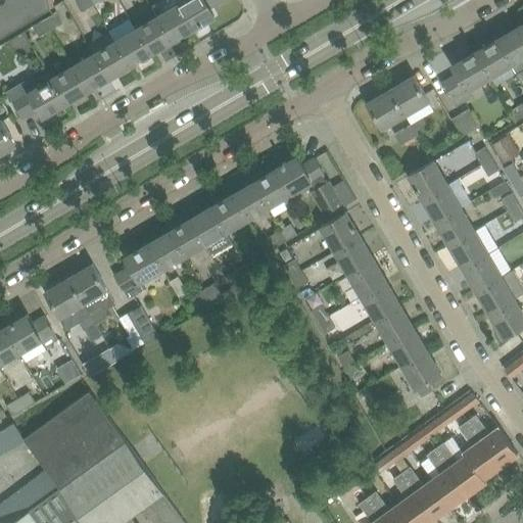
[(0,0),(0,38),(1,38),(50,6),(48,0),(0,0)]
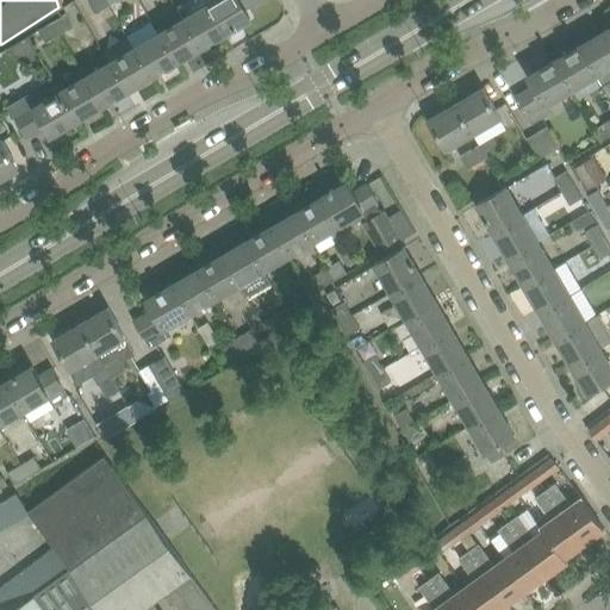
[(110,5),(106,0),(88,0),(97,12),(110,5)]
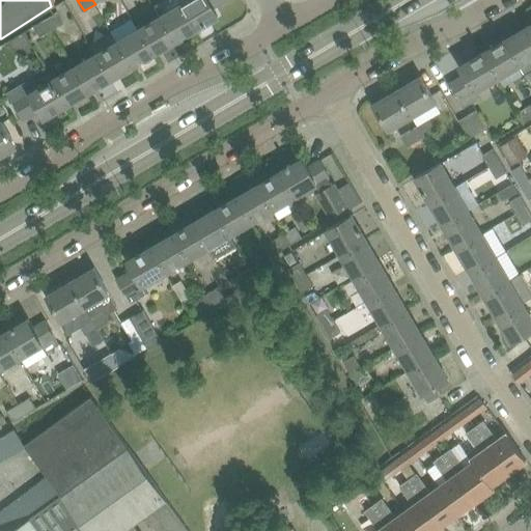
[(180,0),(183,3),(180,4),(195,29),(203,24),(203,25),(206,24),(205,23),(218,16),(212,6),(222,0),(180,0)]
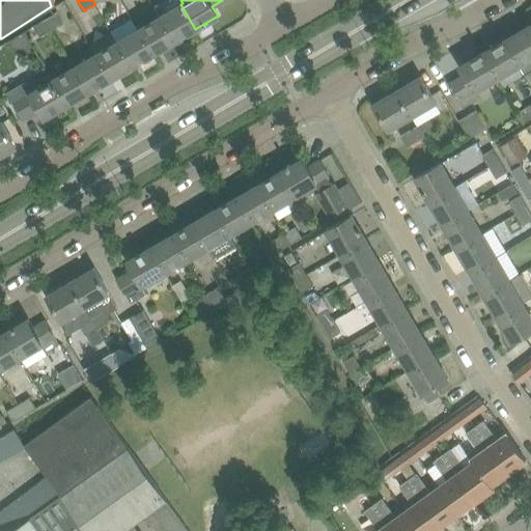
[(195,29),(180,4),(160,17),(174,40),(195,29)]
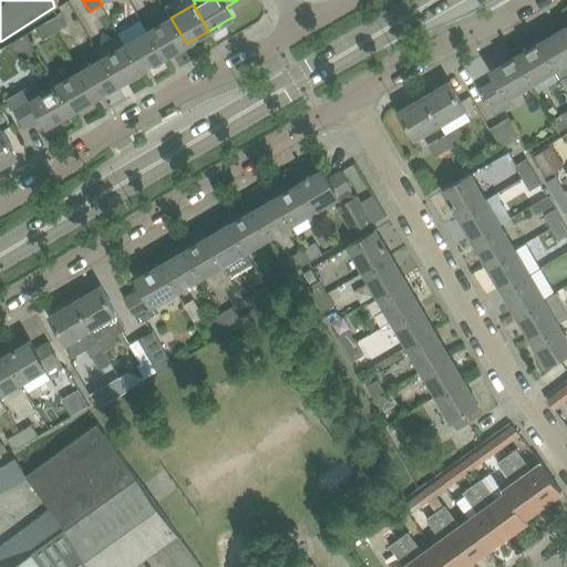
[(62,12),(48,20),(54,31),(69,23),(62,12)]
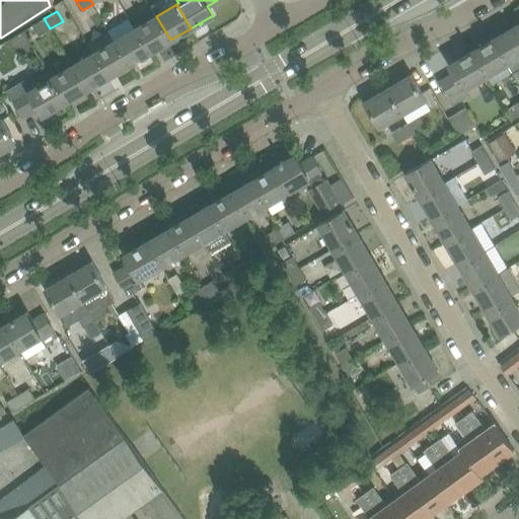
[(170,40),(156,16),(137,26),(135,28),(149,53),(170,40)]
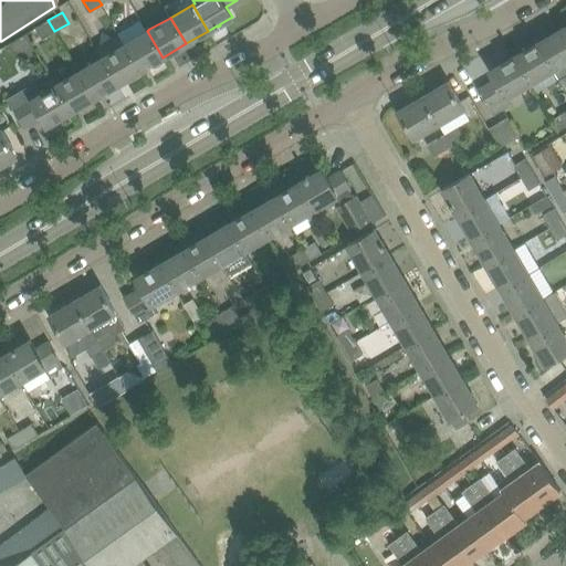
[(54,31),(48,20),(33,28),(40,40),(54,31)]
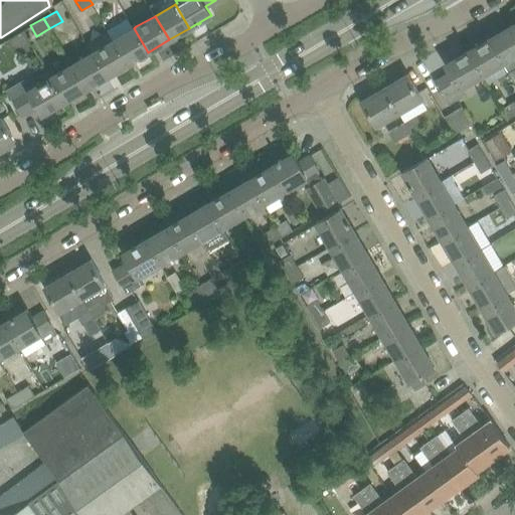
[(148,52),(134,28),(115,39),(113,40),(127,64),(148,52)]
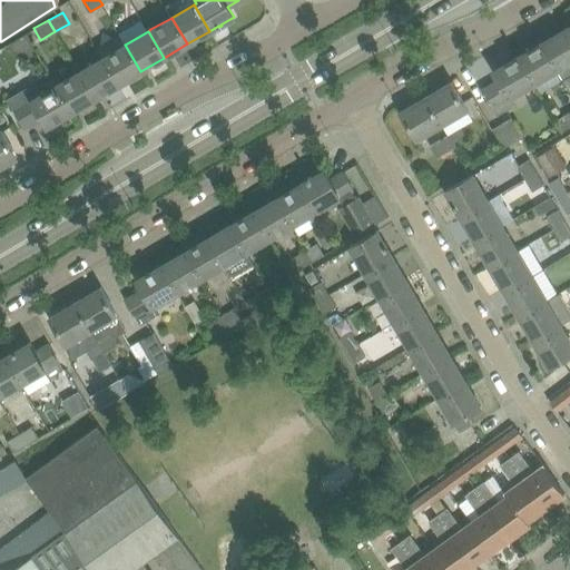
[(569,42),(563,31),(541,43),(540,42),(539,43),(554,70),(560,79),(569,74),(569,42)]
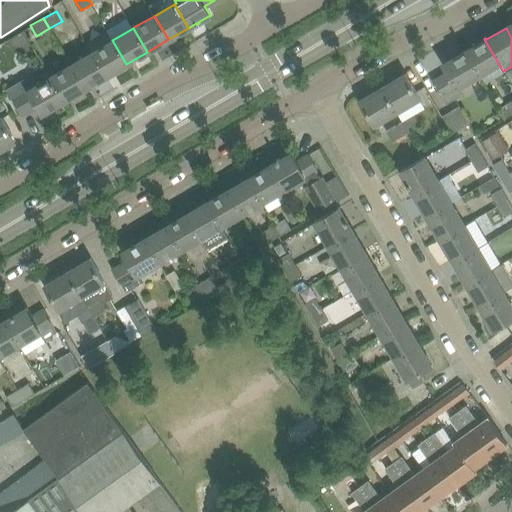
[(24,30),(8,39),(12,47),(25,51),(33,46),(24,30)]
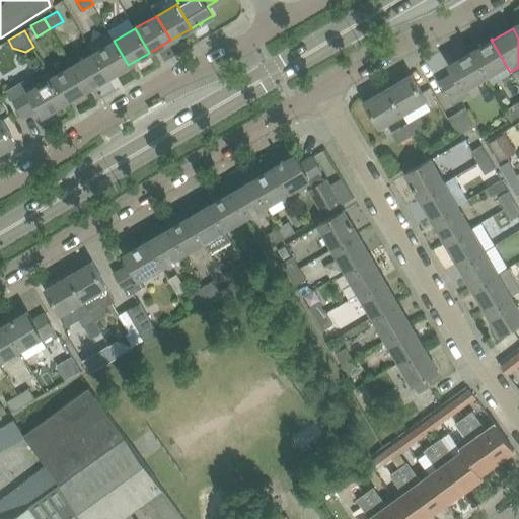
[(505,64),(491,40),(490,40),(491,42),(471,52),(471,51),(470,52),(485,76),(505,64)]
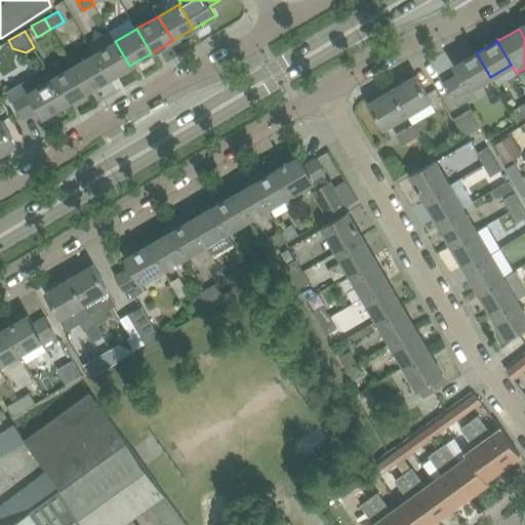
[(129,66),(115,41),(93,53),(108,78),(129,66)]
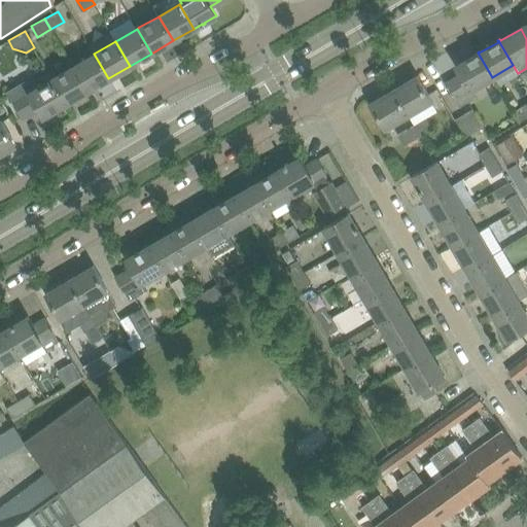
[(492,77),(478,53),(476,54),(477,55),(456,66),(461,75),(446,83),(459,107),(476,97),(471,90),(492,77)]
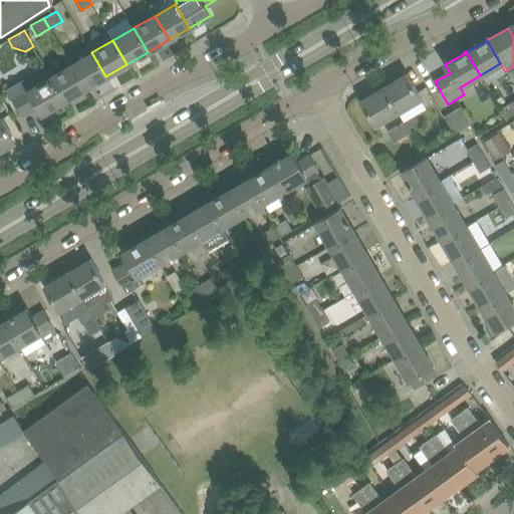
[(105,76),(91,52),(74,62),(70,65),(84,88),(105,76)]
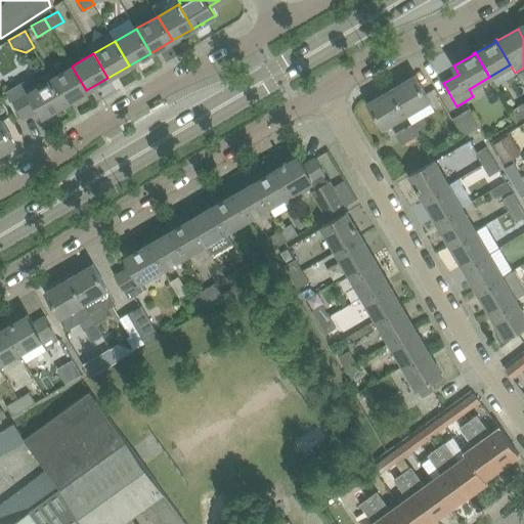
[(26,83),(9,92),(23,116),(38,106),(43,116),(66,102),(51,78),(44,66),(37,70),(35,81),(38,86),(31,90),(26,83)]
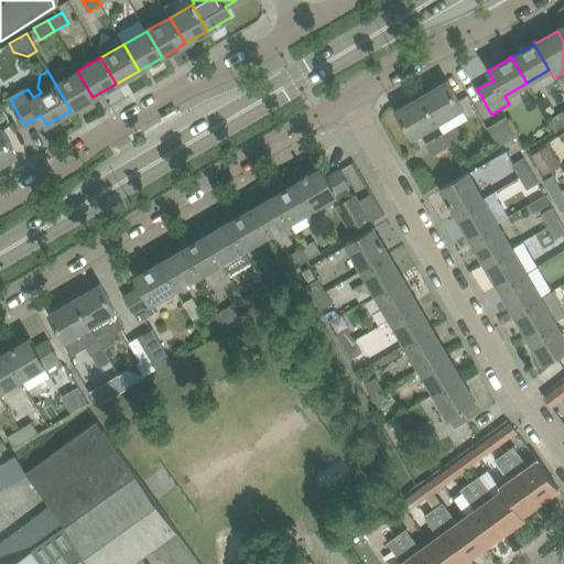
[(93,97),(77,72),(55,84),(71,110),(93,97)]
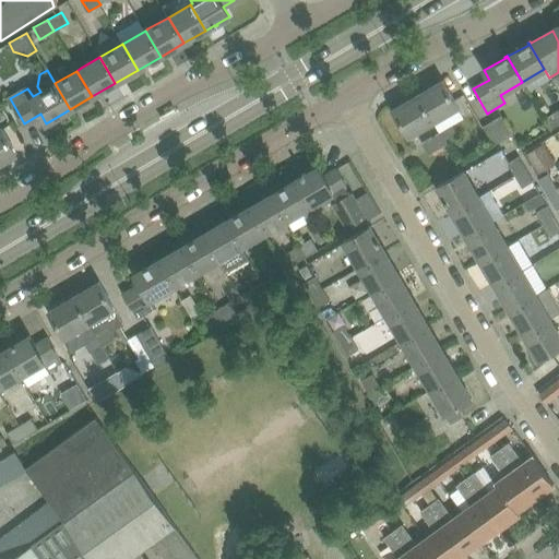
[(443,81),(418,95),(432,121),(458,107),(443,81)]
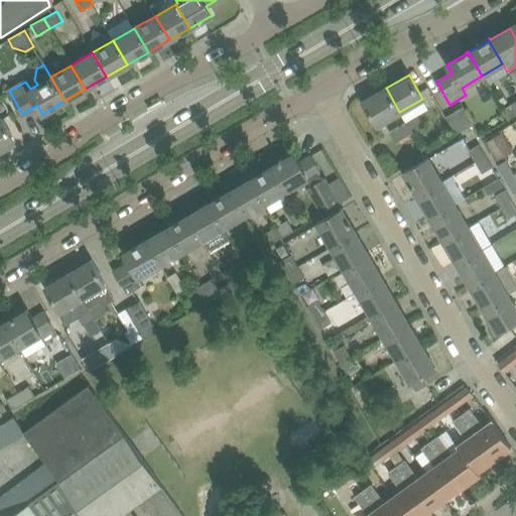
[(399,112),(386,88),(363,101),(376,125),(399,112)]
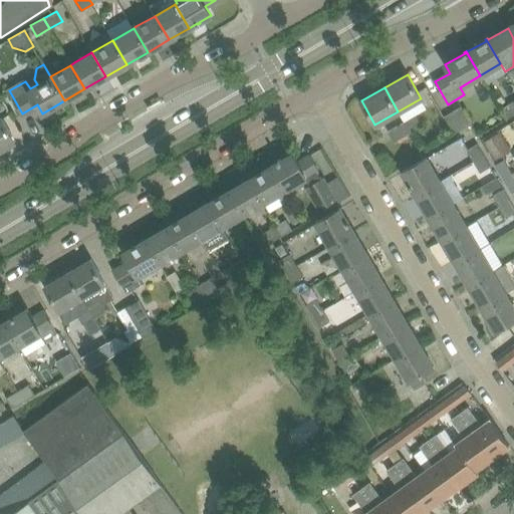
[(506,117),(513,112),(513,100),(500,107),(506,117)]
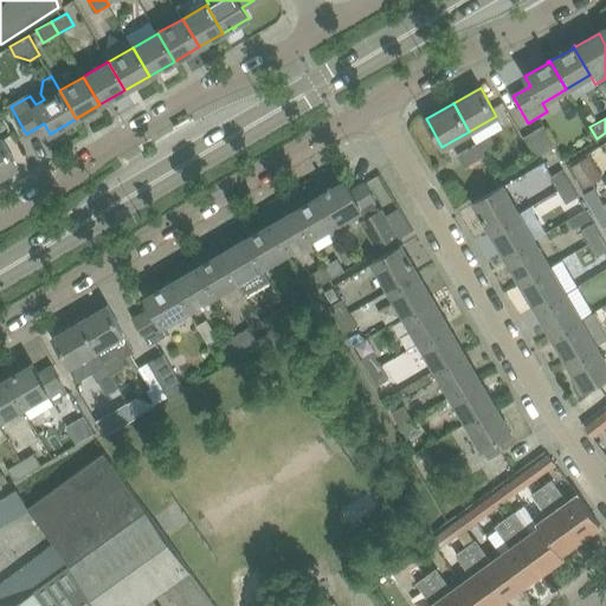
[(524,136),(535,156),(554,146),(542,126),(524,136)]
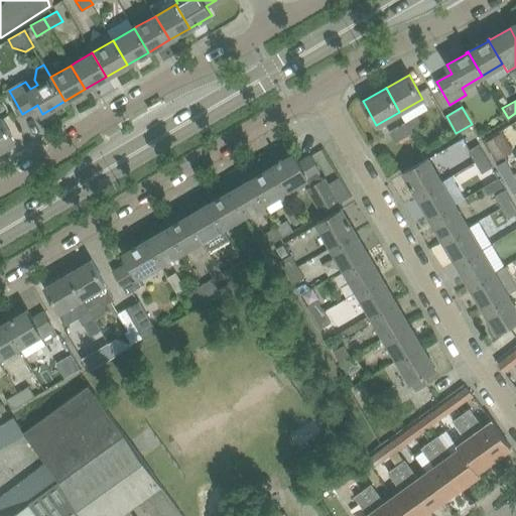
[(418,115),(405,122),(411,132),(423,125),(418,115)]
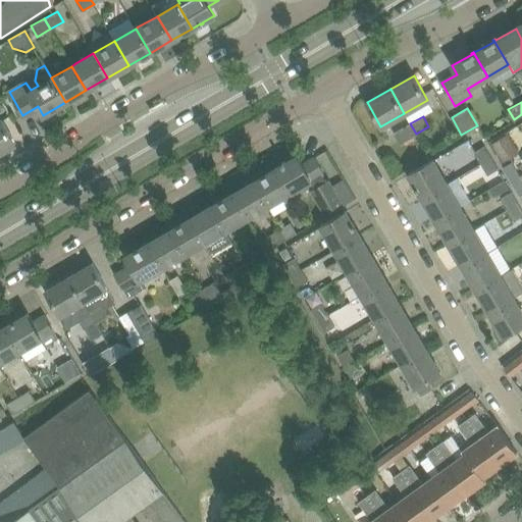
[(0,152),(15,143),(2,119),(0,119),(0,152)]
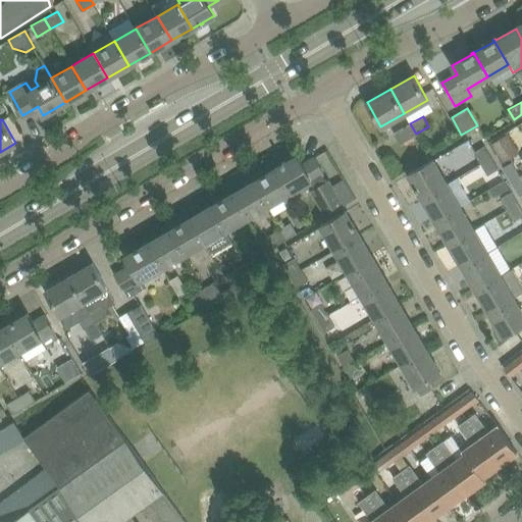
[(416,134),(410,123),(394,133),(400,143),(416,134)]
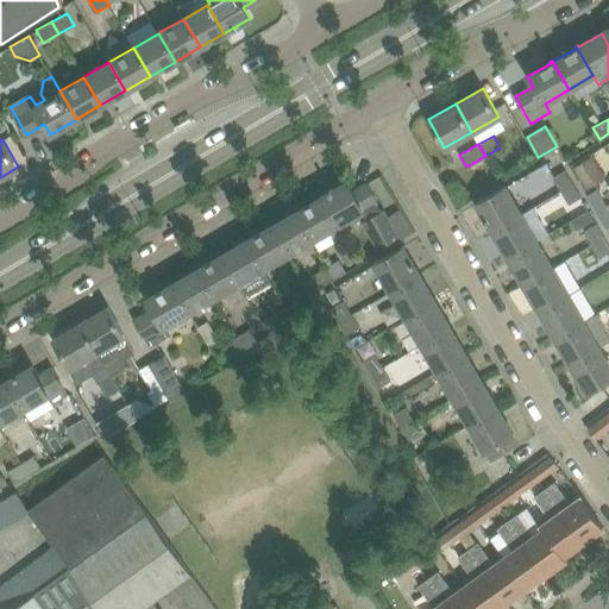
[(573,167),(582,181),(601,169),(592,155),(573,167)]
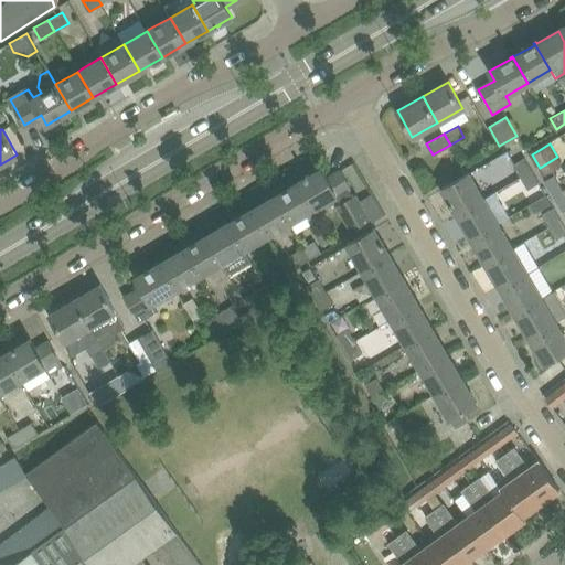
[(512,164),(520,177),(532,170),(524,157),(512,164)]
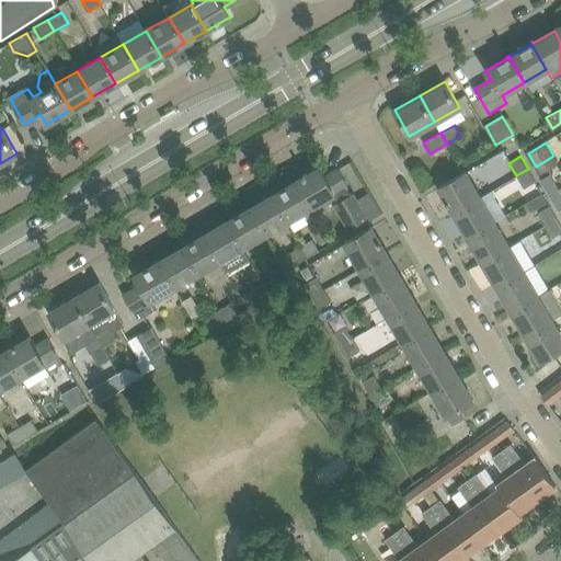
[(368,221),(338,170),(324,176),(319,168),(296,181),(310,207),(331,195),(336,204),(334,204),(351,232),(368,221)]
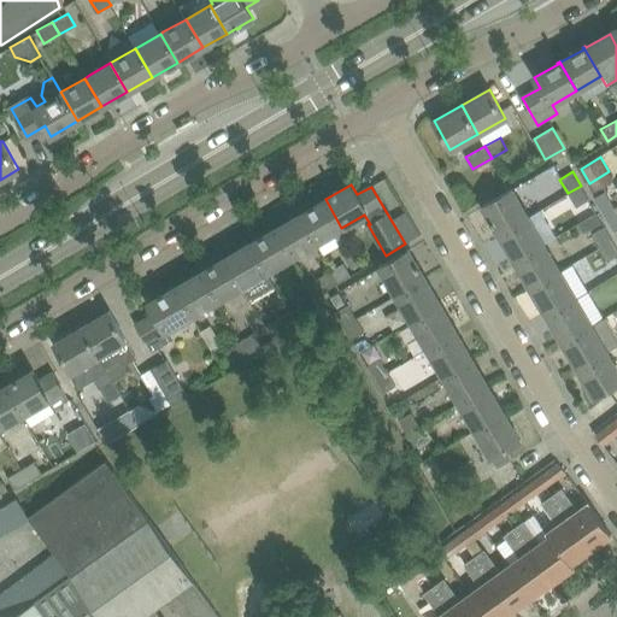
[(589,199),(581,186),(568,193),(576,207),(589,199)]
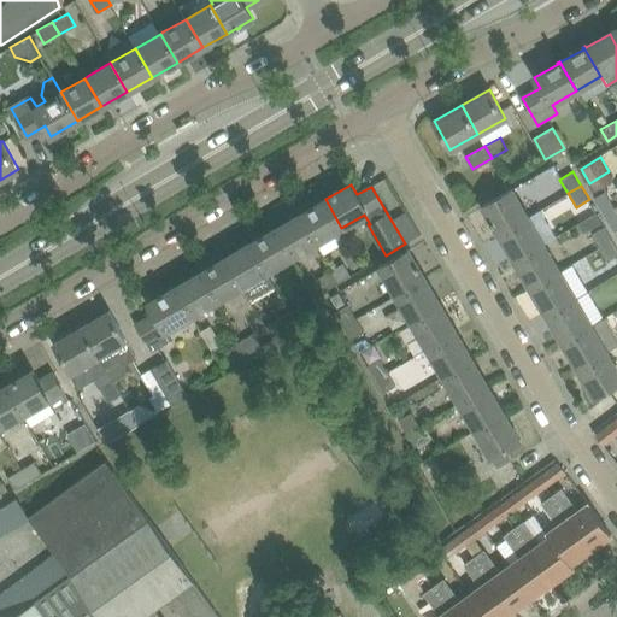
[(500,233),(528,217),(512,189),(483,206),(493,221),(492,221),(493,224),(494,224),(500,233)]
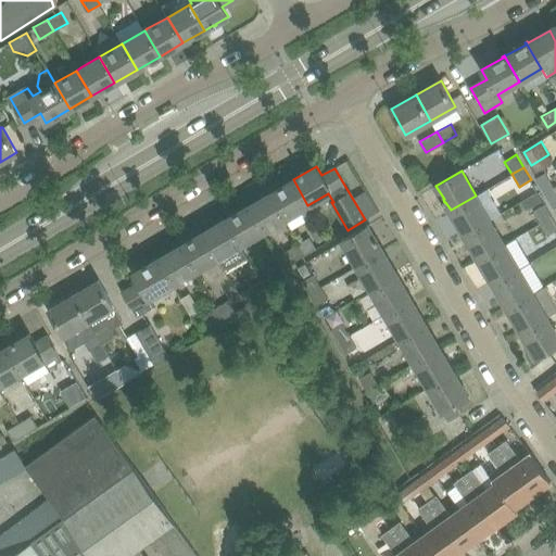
[(545,173),(536,177),(545,192),(554,187),(545,173)]
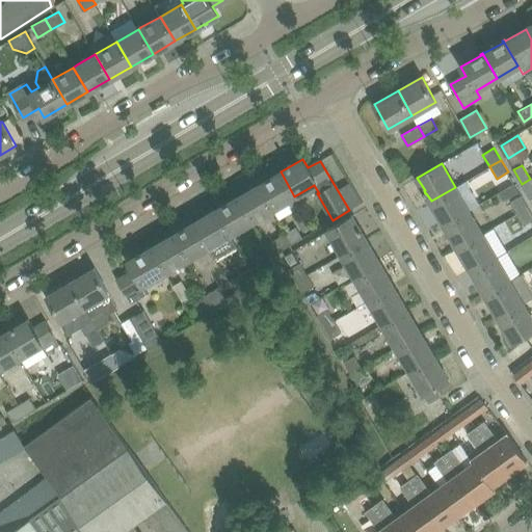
[(294,196),(281,171),(259,185),(273,209),(294,196)]
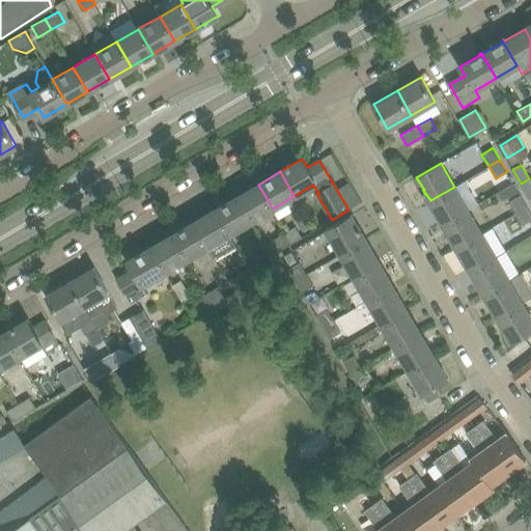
[(530,195),(530,183),(529,178),(521,184),(529,197),(530,195)]
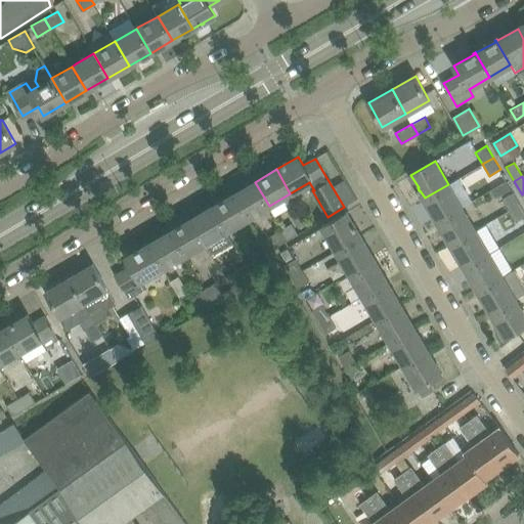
[(506,180),(490,189),(495,197),(510,188),(506,180)]
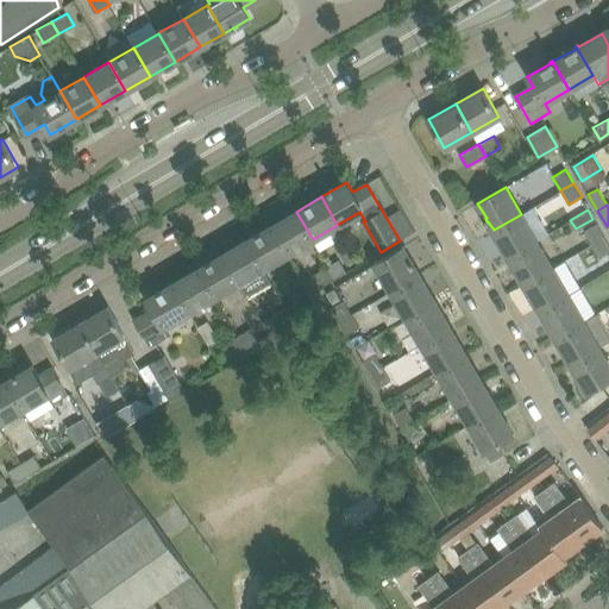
[(313,239),(296,212),(271,226),(288,253),(313,239)]
